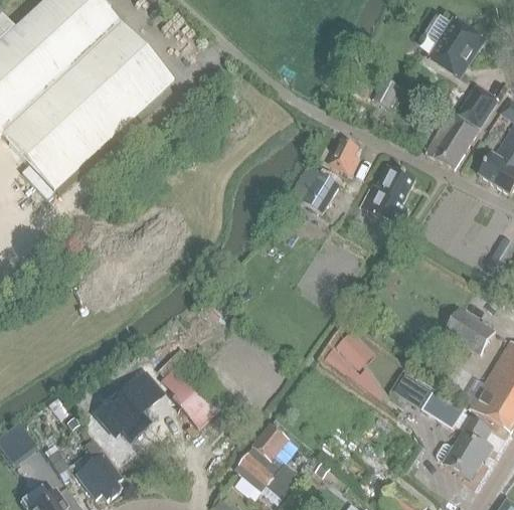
[(172,80),(98,0),(43,0),(13,27),(0,13),(0,135),(1,134),(52,190),(172,80)]
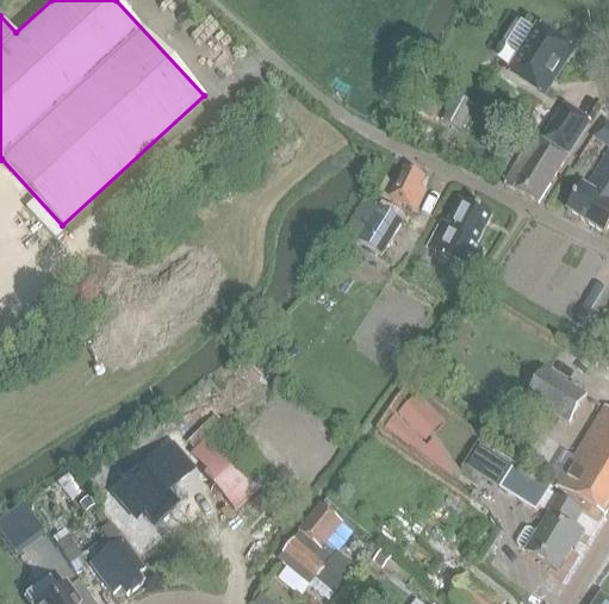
[(523,20),(508,44),(520,53),(509,69),(544,92),(572,47),(538,24),(535,27),(523,20)]
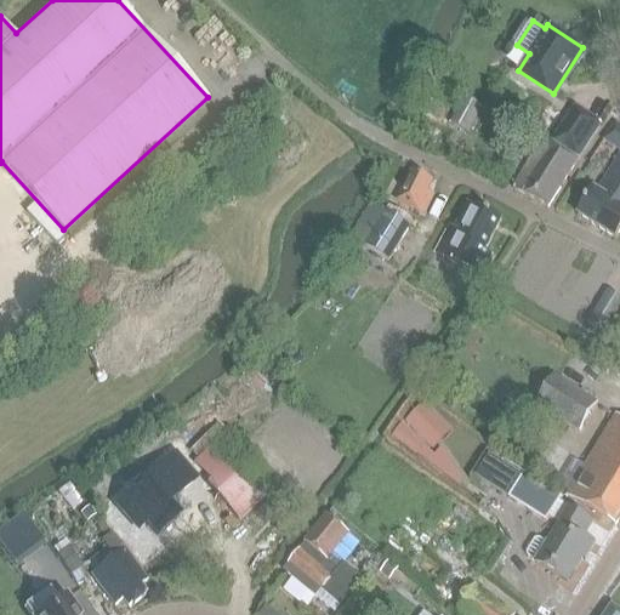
[(484,103),(465,94),(450,119),(470,130),(484,103)]
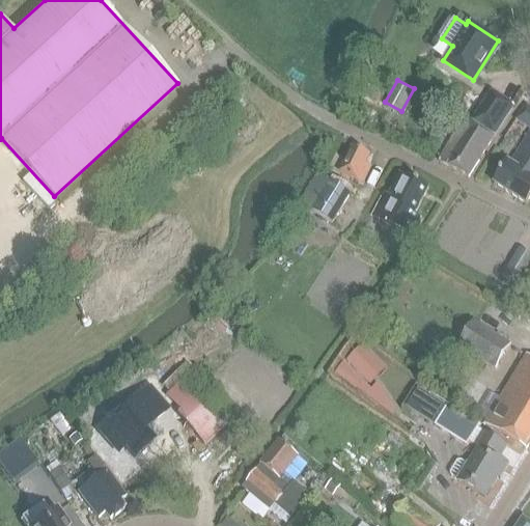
[(511,103),(491,89),(473,117),(494,131),(511,103)]
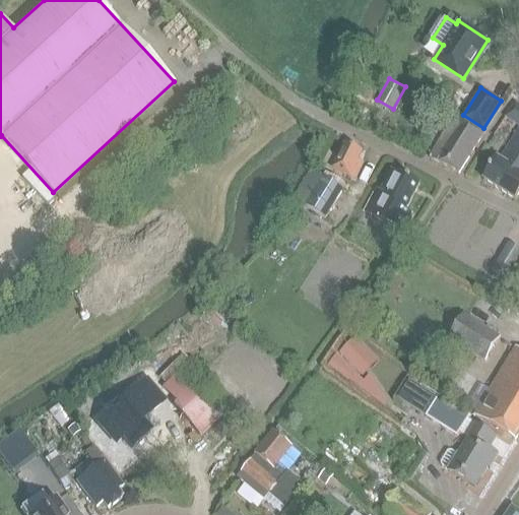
[(518,102),(515,100),(505,114),(518,122),(518,124),(499,156),(497,154),(482,177),(515,196),(518,189),(518,102)]
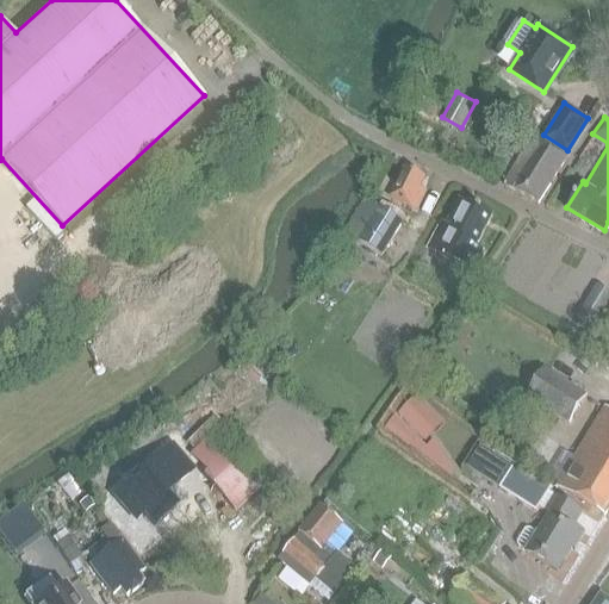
[(507,143),(519,149),(529,132),(517,125),(507,143)]
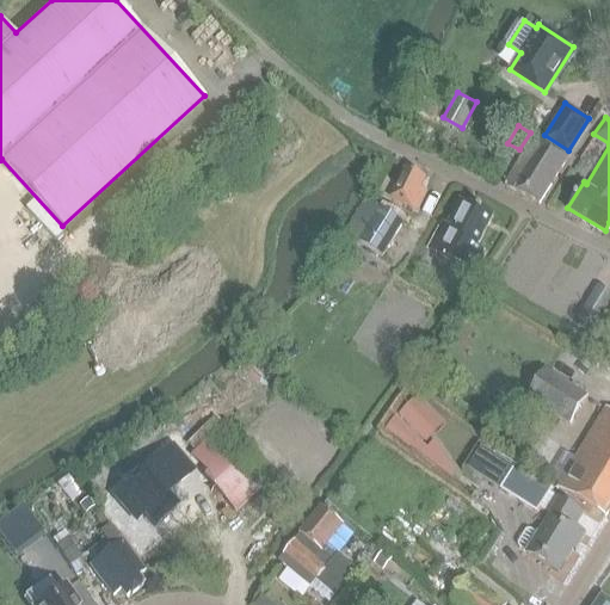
[(538,199),(568,153),(534,134),(504,181),(538,199)]
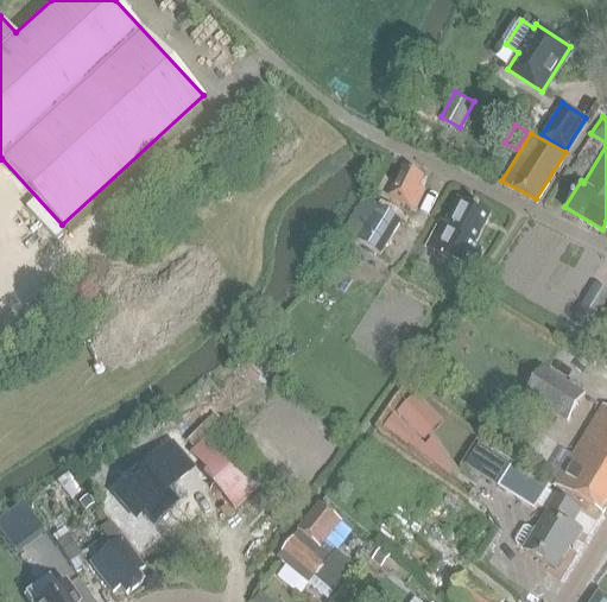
[(424,171),(404,162),(389,194),(416,206),(425,185),(418,182),(424,171)]
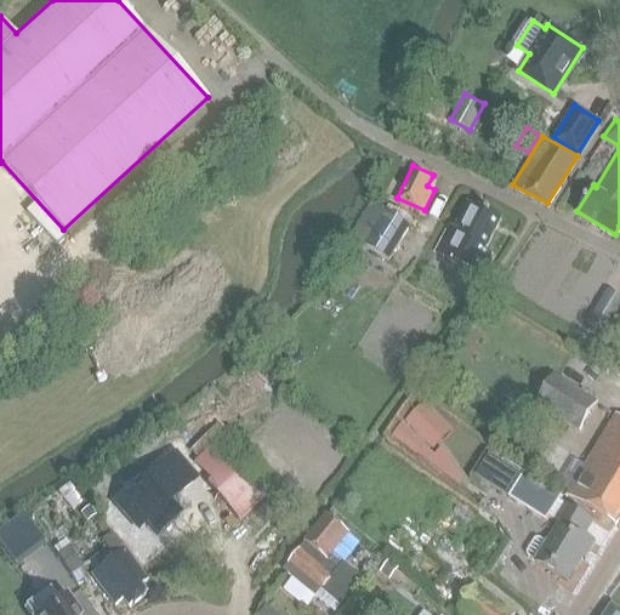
[(445,228),(434,249),(481,273),(491,252),(483,248),(500,216),(468,199),(451,231),(445,228)]
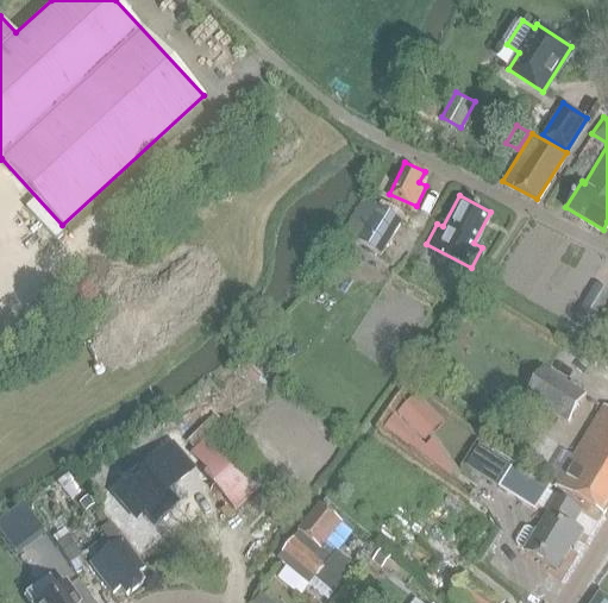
[(402,218),(380,203),(358,238),(381,252),(402,218)]
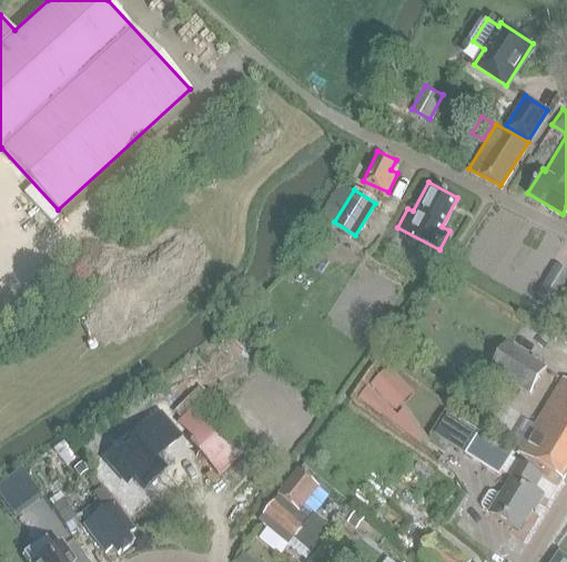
[(566,277),(566,268),(556,262),(537,293),(553,302),(566,277)]
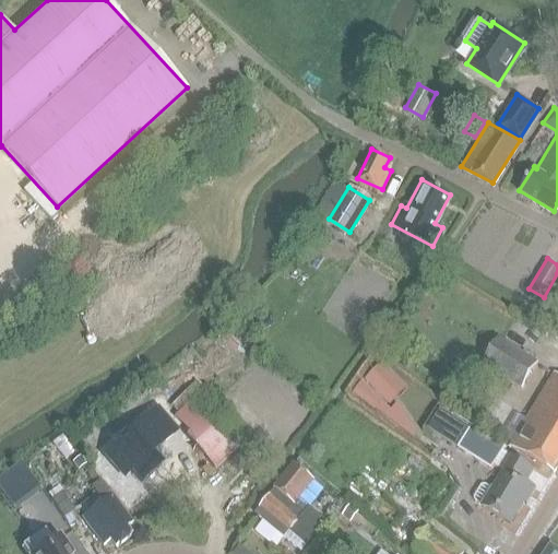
[(537,360),(497,336),(481,362),(521,386),(537,360)]
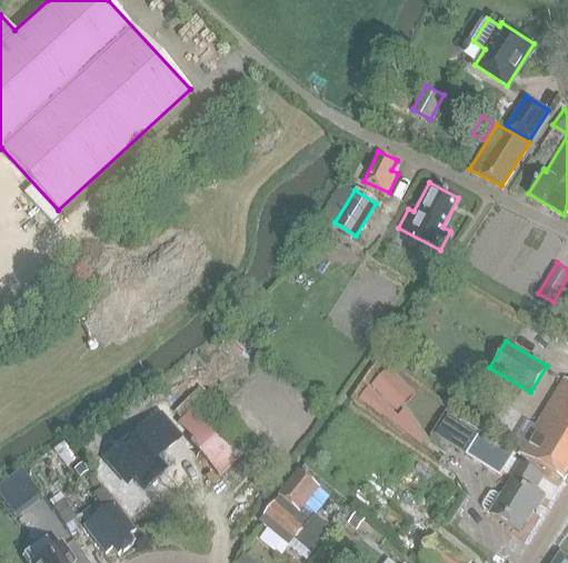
[(370,383),(396,408),(412,390),(387,365),(370,383)]
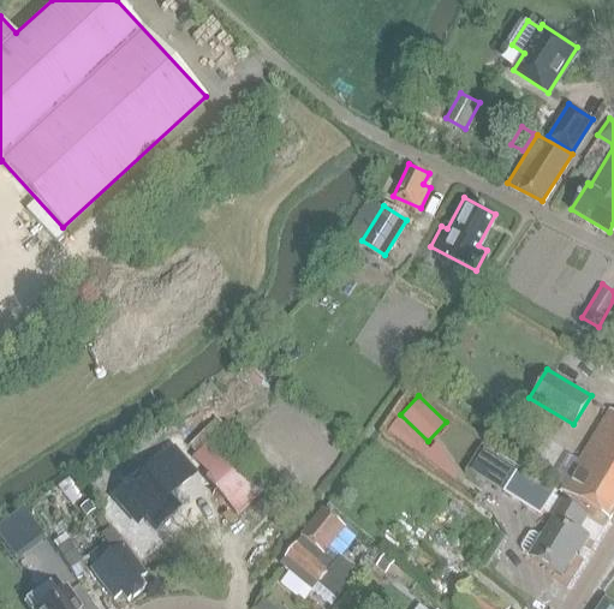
[(567,449),(552,475),(565,483),(561,489),(607,517),(609,518),(613,508),(613,409),(610,407),(580,458),(567,449)]
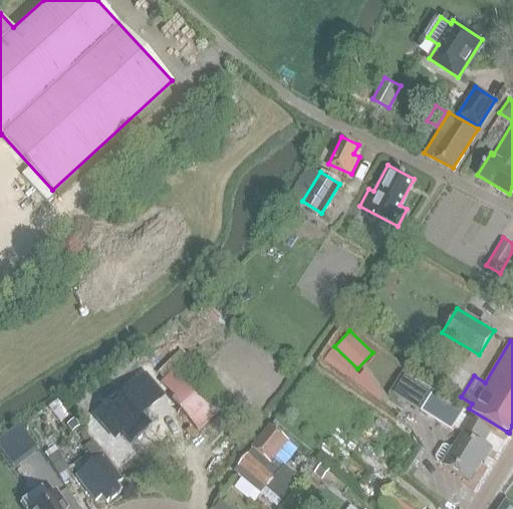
[(198,345),(164,379),(207,422),(240,388),(198,345)]
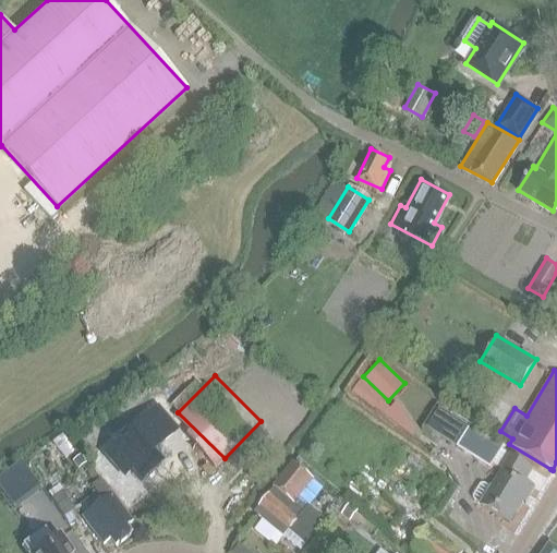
[(374,406),(382,396),(360,379),(352,389),(374,406)]
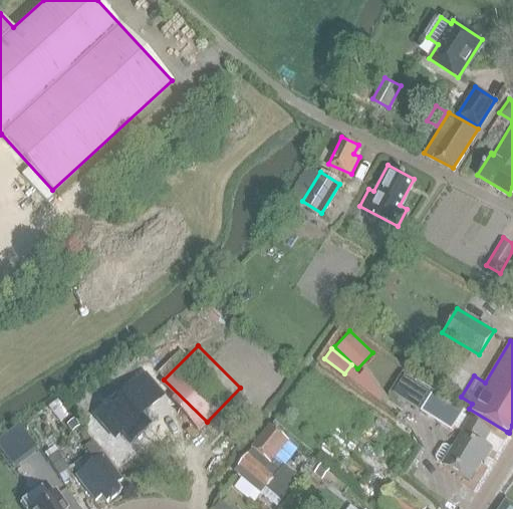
[(423,366),(445,380),(454,365),(432,352),(423,366)]
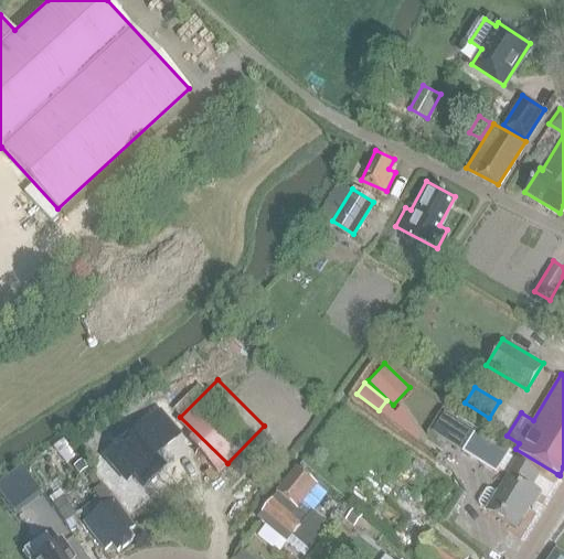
[(131,433),(105,457),(125,479),(131,472),(142,484),(162,466),(151,454),(166,442),(177,432),(173,428),(158,410),(132,433),(131,433)]
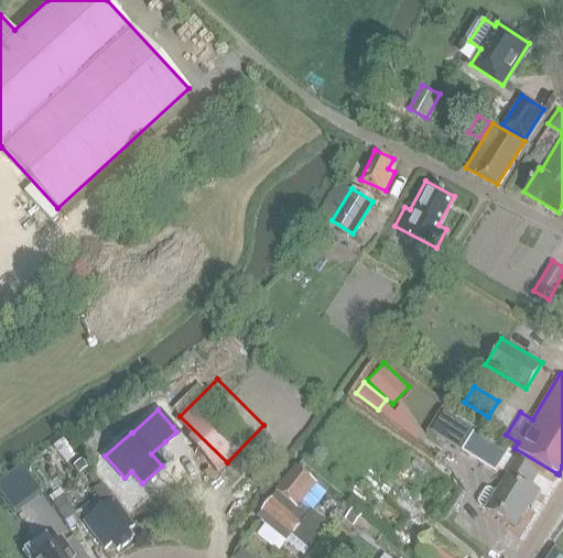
[(509,447),(475,425),(461,448),(494,469),(509,447)]
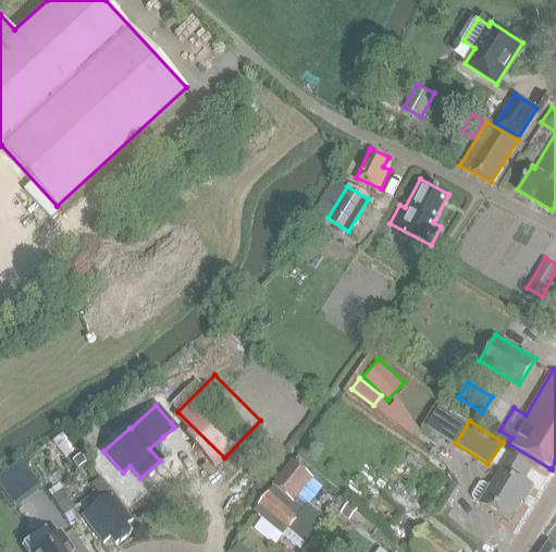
[(531,465),(506,450),(497,463),(502,466),(490,485),(482,480),(478,482),(471,492),(473,498),(509,519),(527,490),(529,491),(533,483),(523,477),(531,465)]
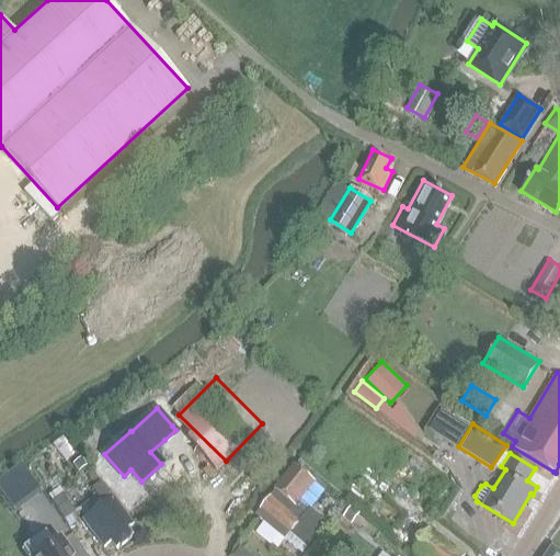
[(79,456),(71,462),(78,469),(84,463),(79,456)]
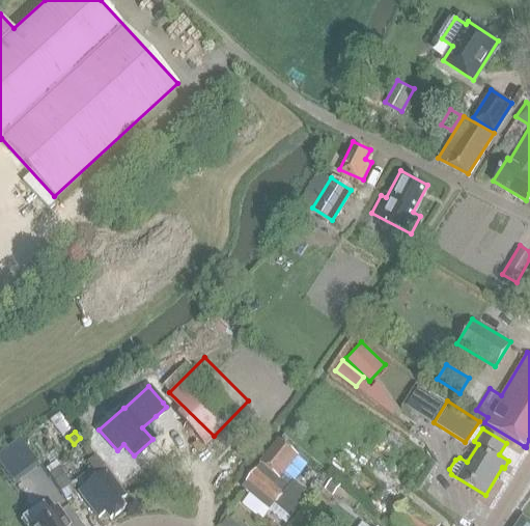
[(0,457),(15,478),(42,460),(22,433),(0,447),(0,457)]
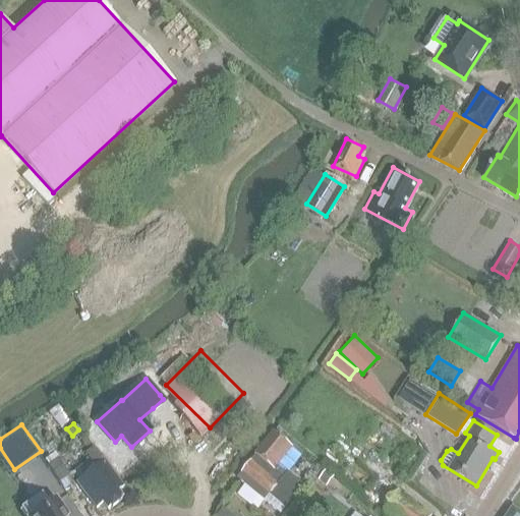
[(283,474),(279,471),(297,449),(275,431),(240,471),(244,475),(241,478),(265,498),(270,492),(283,474)]
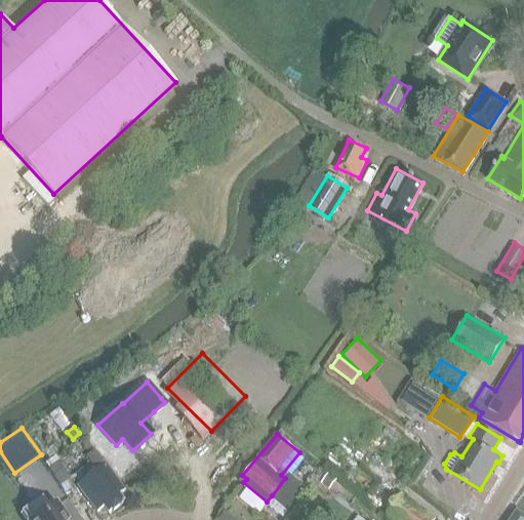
[(117,490),(124,484),(93,449),(85,455),(89,461),(75,472),(81,479),(77,482),(97,508),(104,504),(109,510),(123,497),(117,490)]
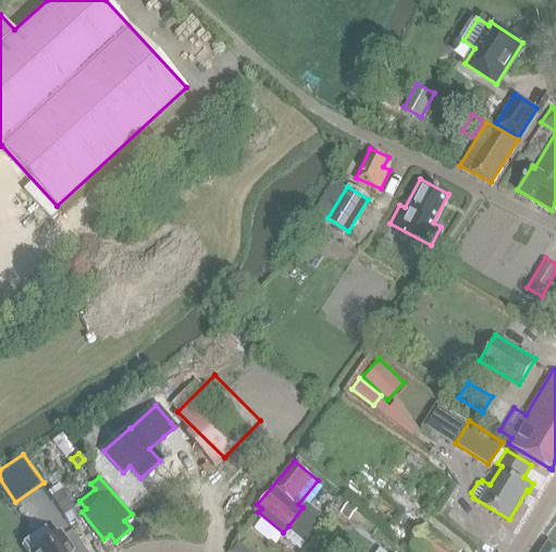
[(61,487),(50,494),(63,513),(74,505),(61,487)]
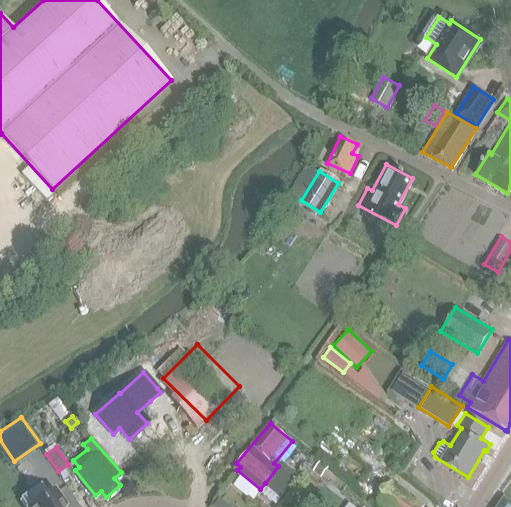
[(312,469),(320,475),(328,464),(320,458),(312,469)]
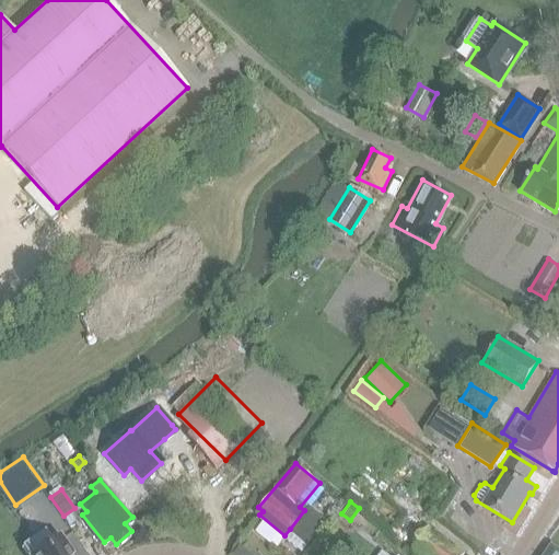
[(304,510),(290,529),(305,542),(326,517),(310,504),(304,510)]
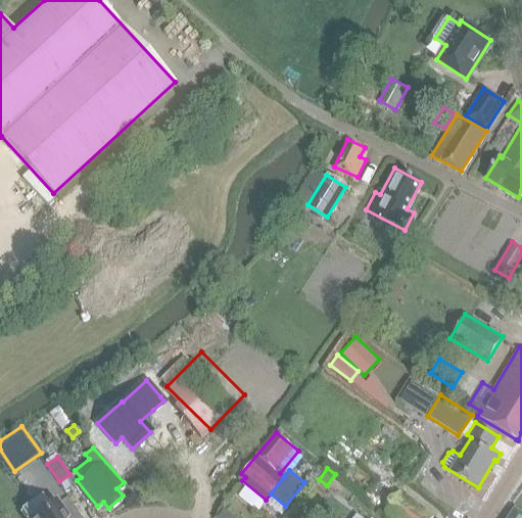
[(384,509),(395,517),(429,517),(432,515),(398,490),(384,509)]
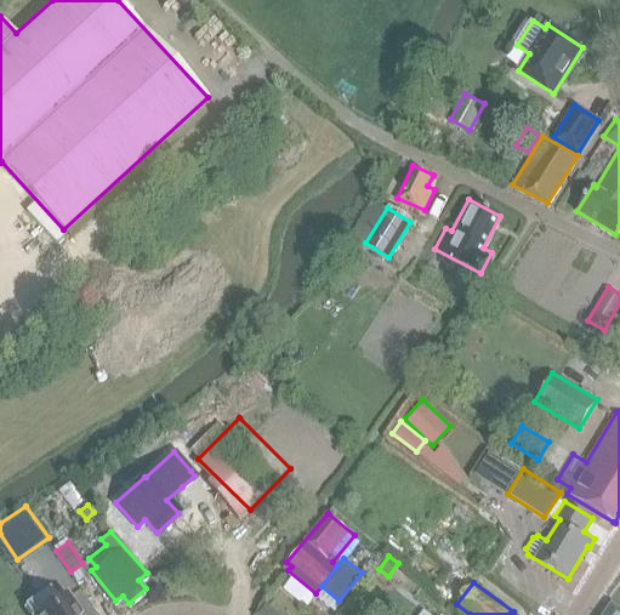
[(75,614),(80,613),(66,592),(33,614),(75,614)]
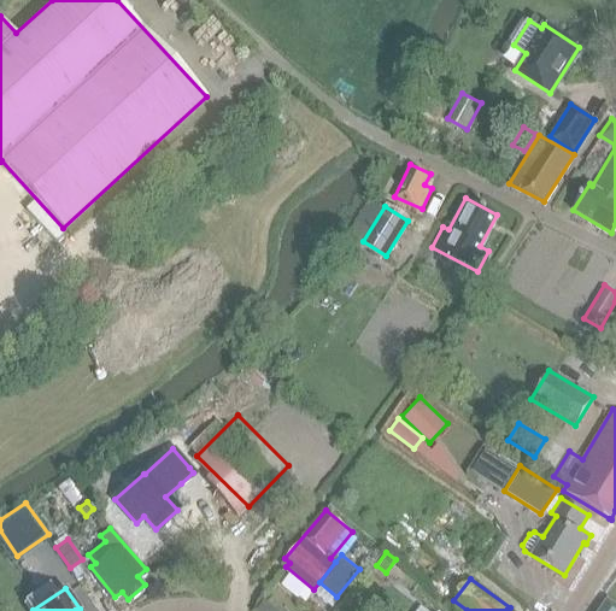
[(615,610),(615,604),(608,600),(600,610),(615,610)]
